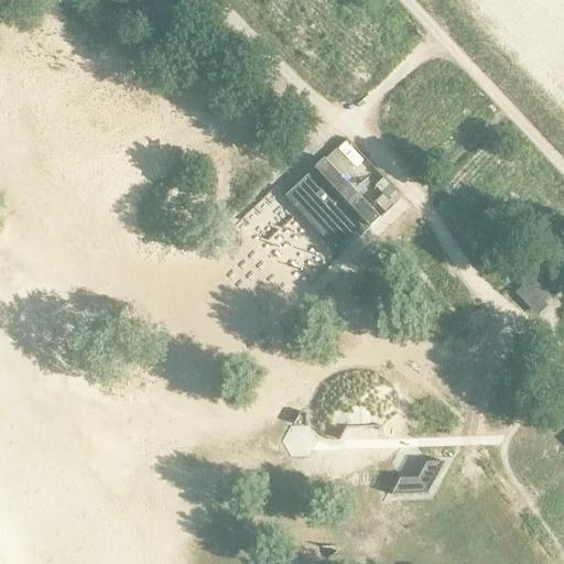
[(380,219),(325,160),(285,197),(340,256),(380,219)]
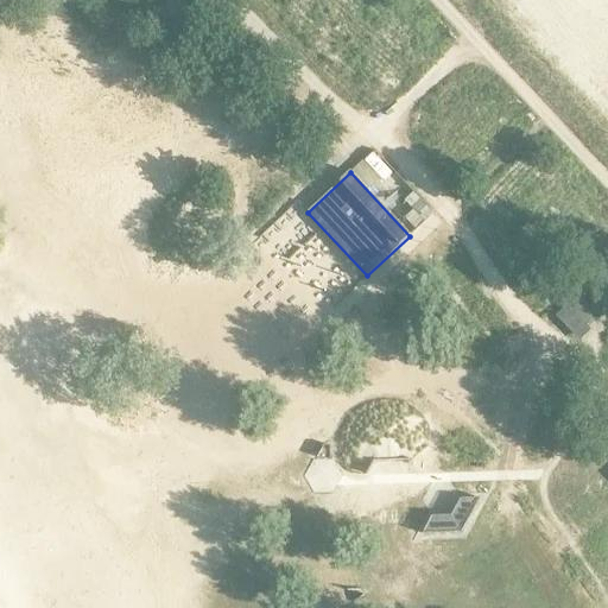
[(424,234),(431,226),(411,209),(404,217),(424,234)]
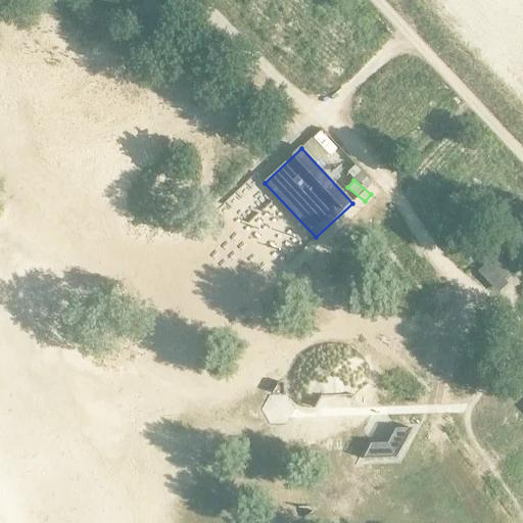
[(508,271),(494,256),(486,265),(489,268),(482,275),(495,289),(504,281),(501,278),(508,271)]
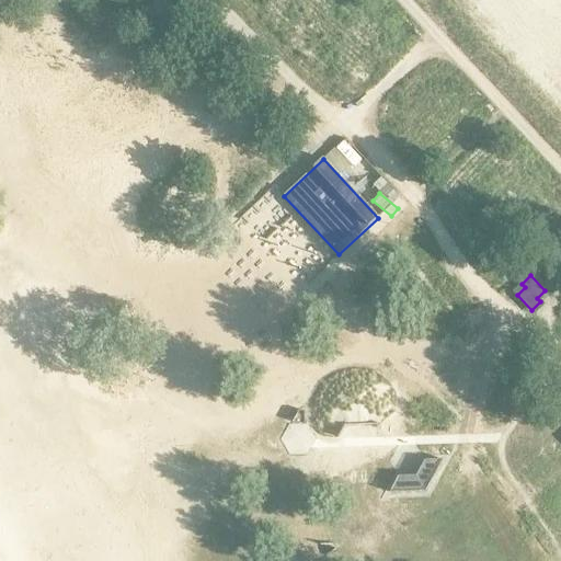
[(398,477),(390,493),(425,492),(443,460),(424,461),(415,477),(398,477)]
